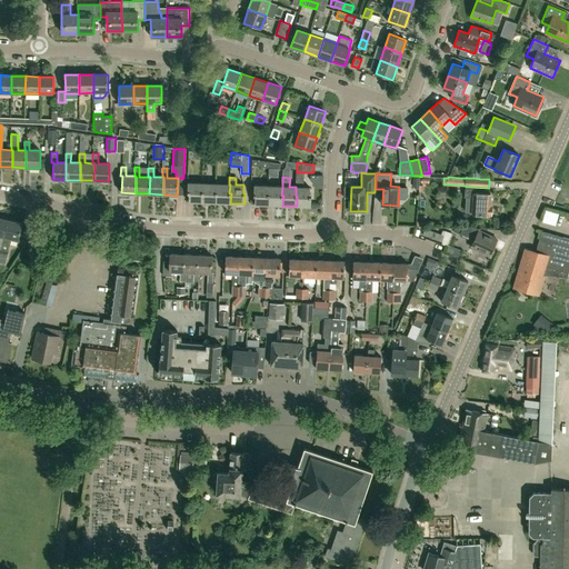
[(297,197),(297,206),(310,207),(311,196),(309,196),(310,188),(303,188),(303,178),(296,178),(296,187),(296,197),(297,197)]
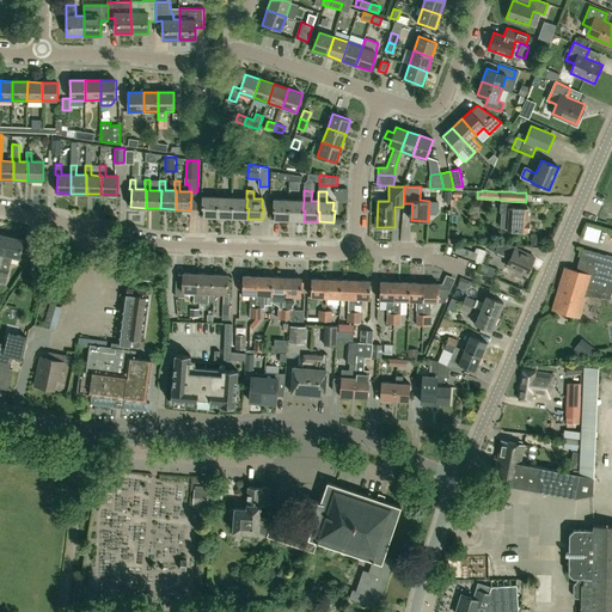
[(216,207),(216,197),(202,196),(201,208),(203,208),(203,216),(218,218),(218,207),(216,207)]
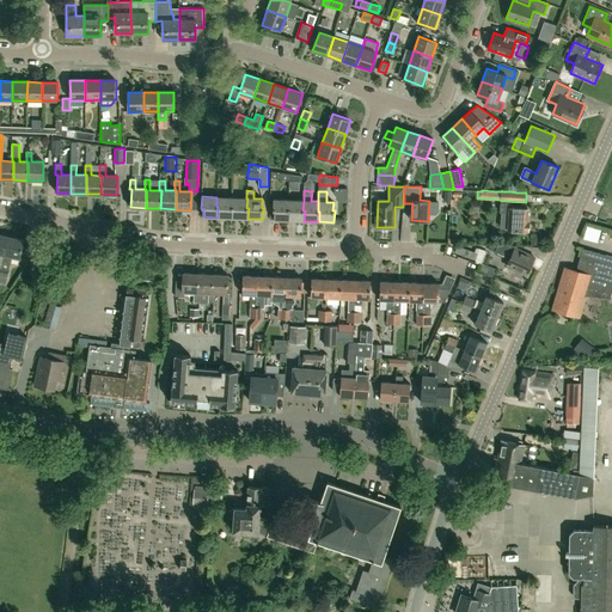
[(232,208),(232,197),(216,197),(216,207),(218,207),(218,218),(233,218),(233,208),(232,208)]
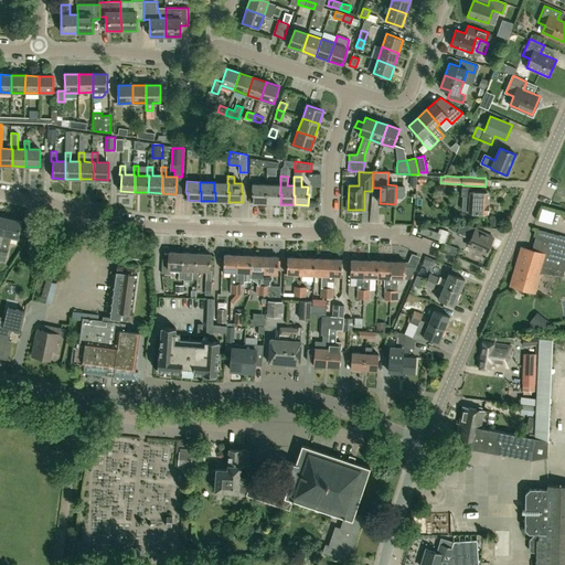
[(228,183),(227,183),(214,182),(214,192),(215,192),(215,201),(228,202),(230,192),(227,192),(228,183)]
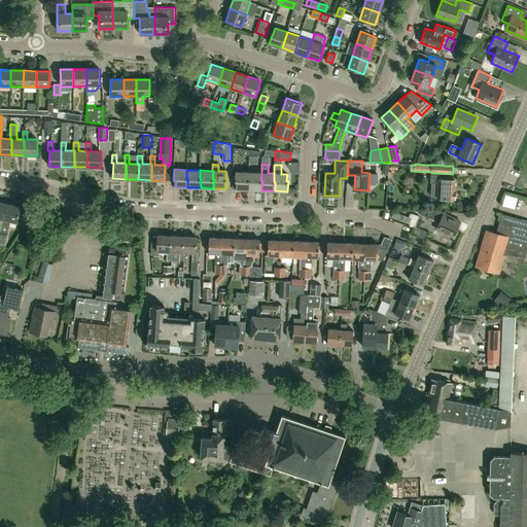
[(248,181),(248,172),(235,172),(235,182),(237,182),(236,189),(249,189),(249,181),(248,181)]
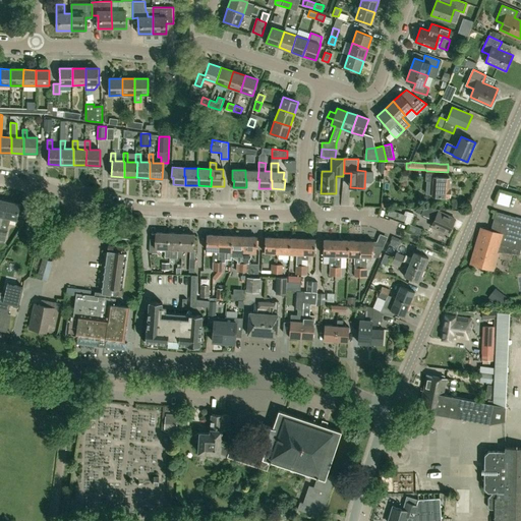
[(257,179),(258,171),(245,170),(245,179),(246,179),(246,187),(258,188),(259,179),(257,179)]
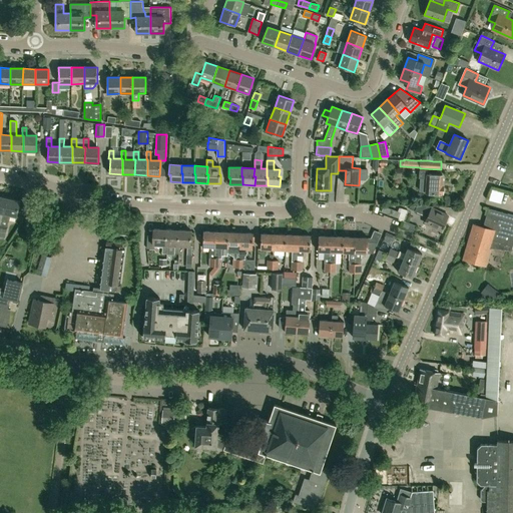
[(442,193),(444,192),(445,188),(443,186),(443,185),(441,185),(442,175),(427,174),(427,170),(419,170),(419,178),(420,178),(419,190),(426,191),(425,192),(442,193)]
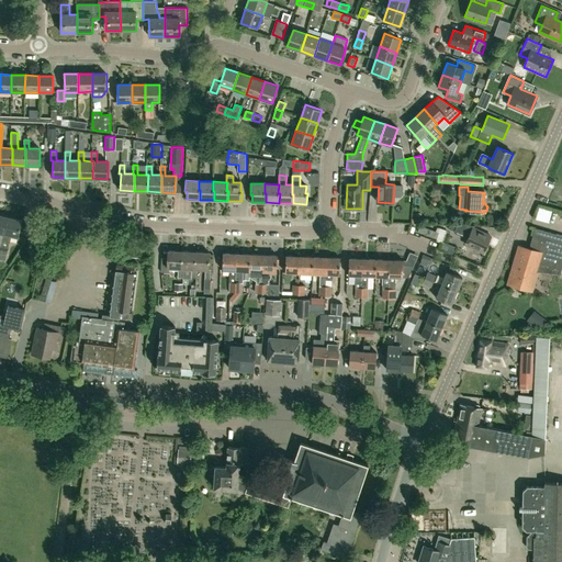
[(8,217),(0,248),(0,257),(6,259),(7,255),(10,243),(11,236),(18,237),(21,221),(8,217)]
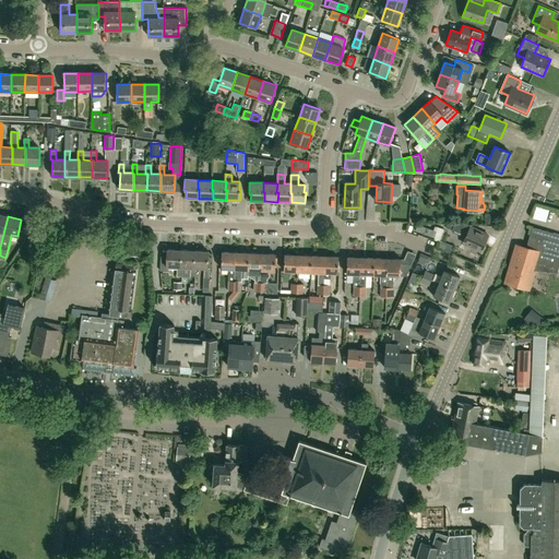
[(436,226),(435,230),(426,227),(417,224),(415,230),(419,233),(427,235),(435,237),(440,239),(444,229),(436,226)]
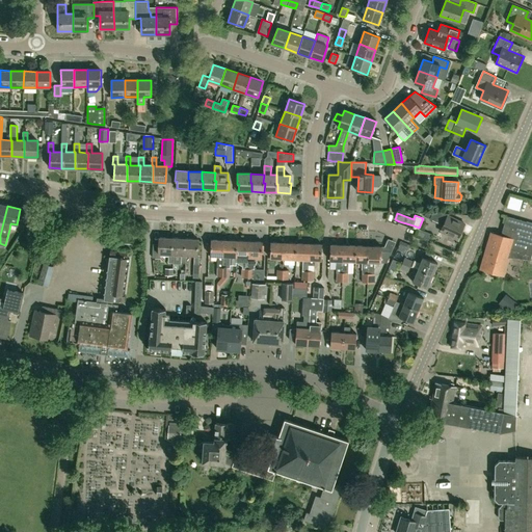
[(457,239),(464,224),(448,216),(450,213),(425,213),(424,216),(430,218),(444,224),(441,232),(457,239)]
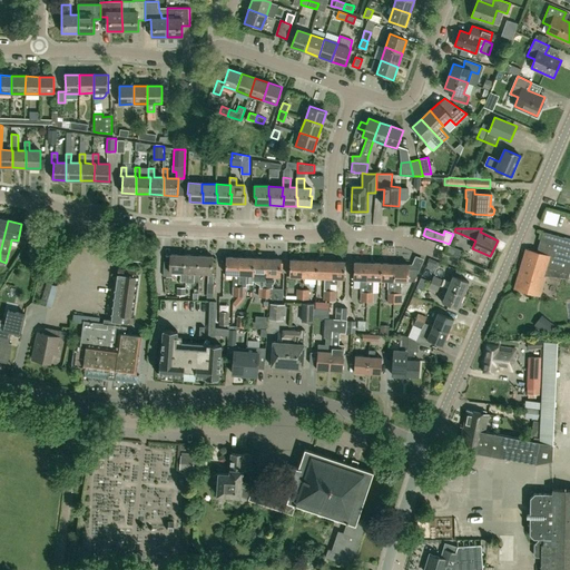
[(45,254),(52,242),(37,232),(29,245),(45,254)]
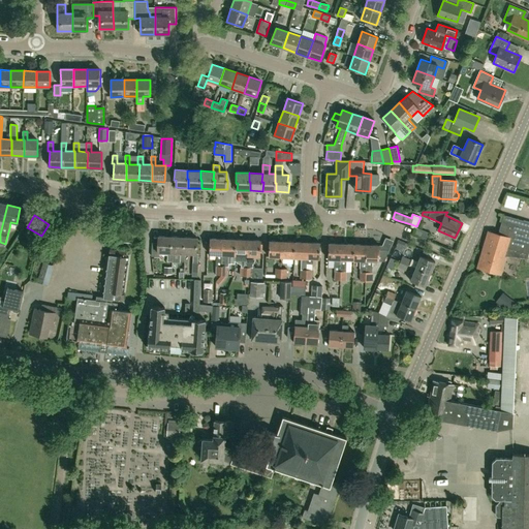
[(527,258),(528,252),(528,221),(504,215),(498,235),(489,231),(477,267),(497,273),(501,274),(507,255),(527,258)]
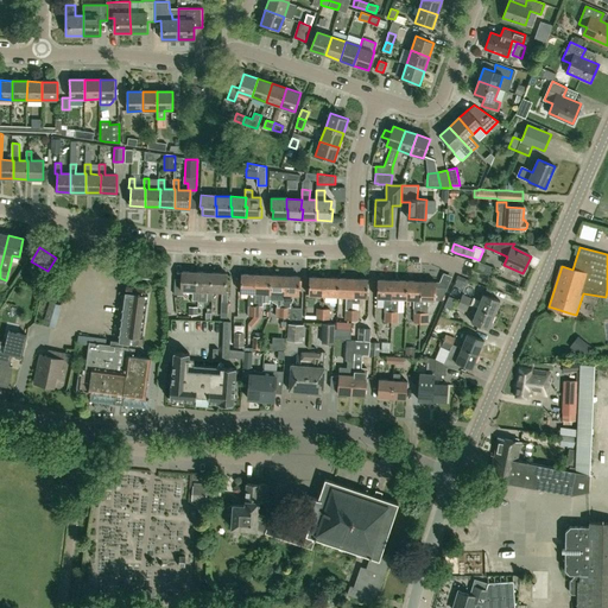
[(107,264),(107,258),(80,253),(78,260),(107,264)]
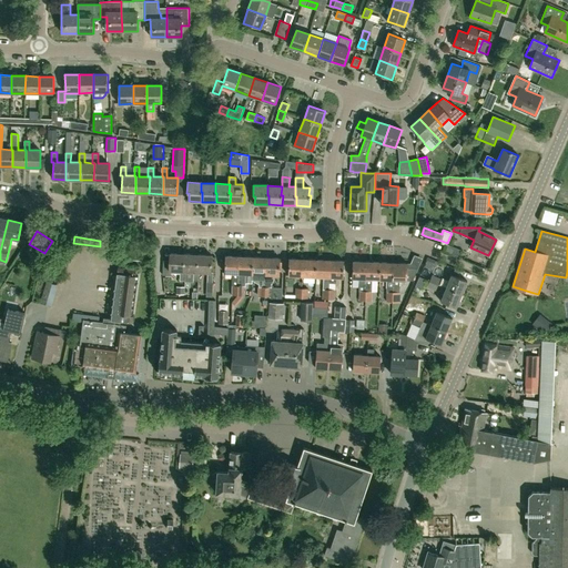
[(58,267),(62,250),(56,247),(51,265),(58,267)]
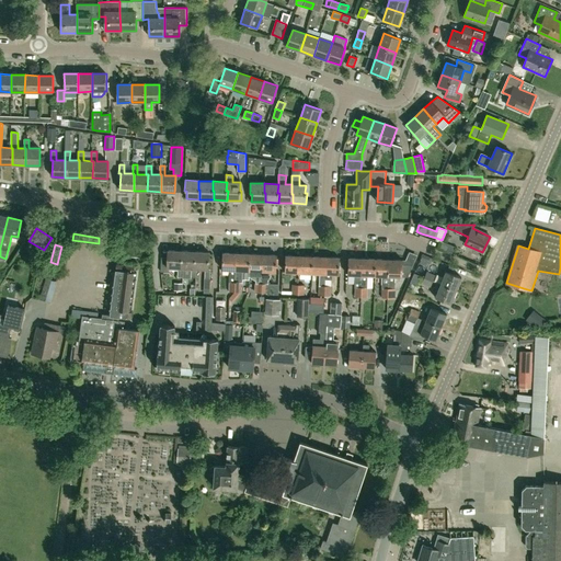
[(180,267),(181,251),(168,251),(168,258),(161,256),(161,272),(169,272),(169,267),(178,267),(178,276),(182,277),(183,268),(180,267)]
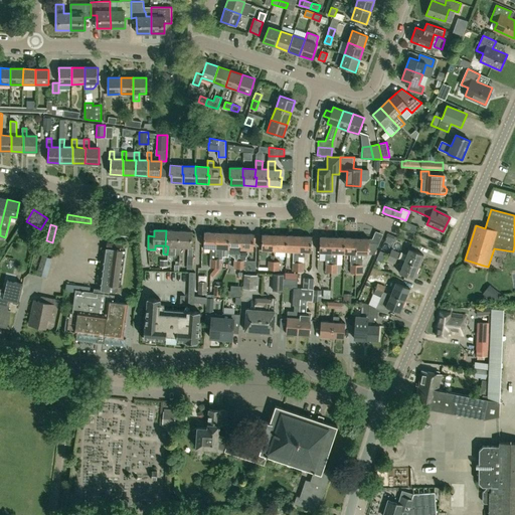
[(178,246),(179,231),(166,230),(165,245),(168,246),(176,246),(175,254),(174,254),(174,266),(180,266),(180,254),(180,246),(178,246)]
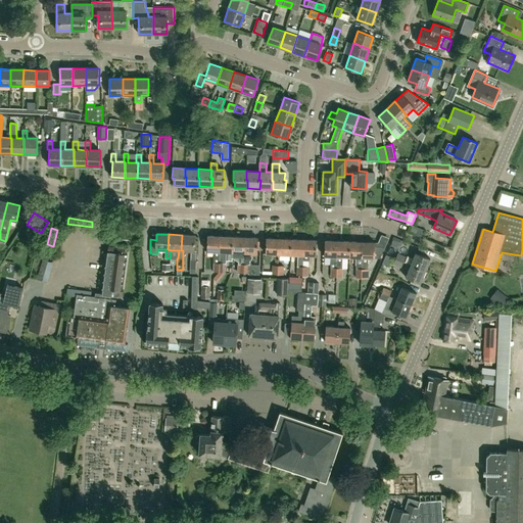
[(181,250),(183,250),(191,250),(191,258),(195,258),(195,251),(194,251),(194,235),(182,235),(181,250)]
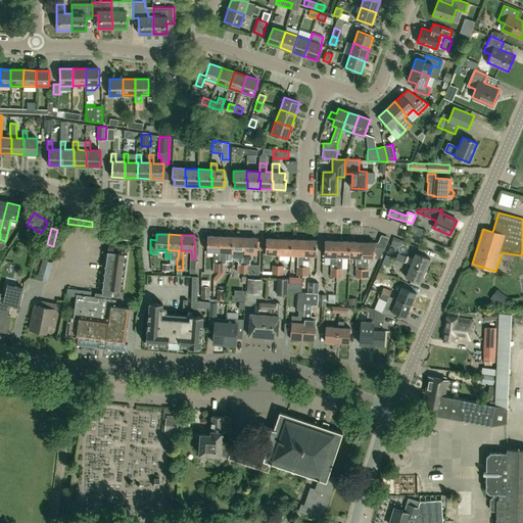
[(219,272),(220,237),(207,236),(206,251),(214,251),(214,272),(219,272)]
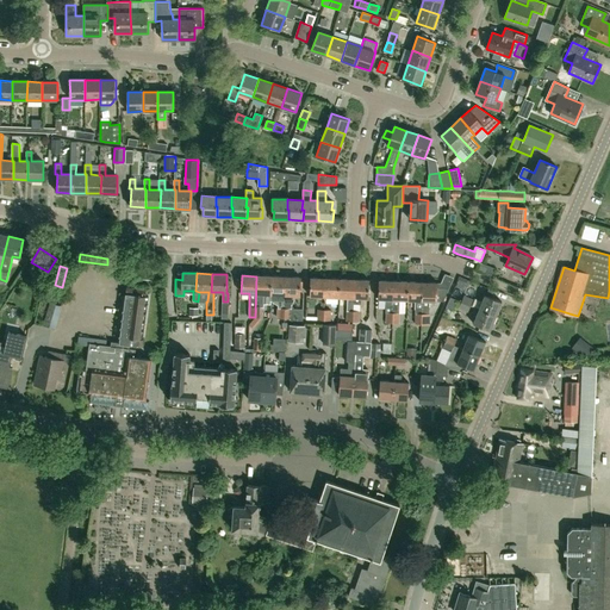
[(271,294),(272,277),(256,277),(255,317),(261,318),(261,303),(271,303),(271,302),(269,300),(269,294),(271,294)]
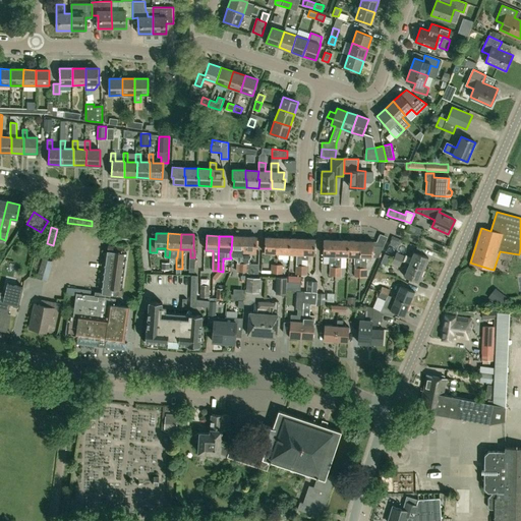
[(242,272),(244,237),(232,236),(231,251),(230,251),(230,256),(231,257),(237,261),(237,272),(242,272)]
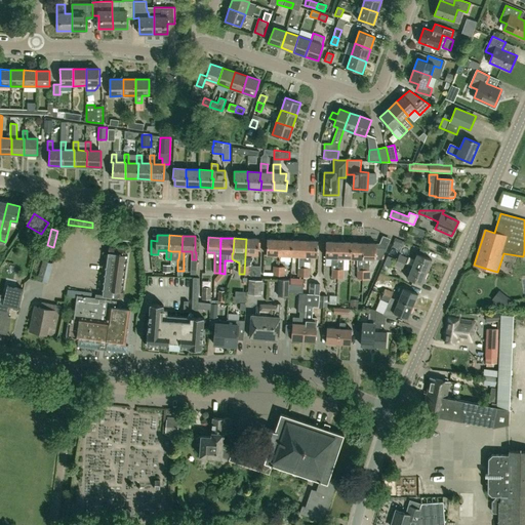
[(246,239),(244,274),(249,275),(250,266),(251,266),(251,263),(253,258),(253,254),(258,254),(258,239),(246,239)]
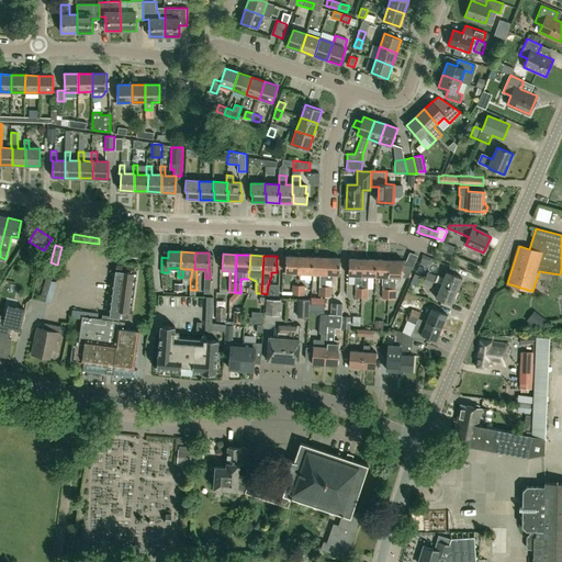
[(299,273),(300,257),(285,256),(285,273),(299,273)]
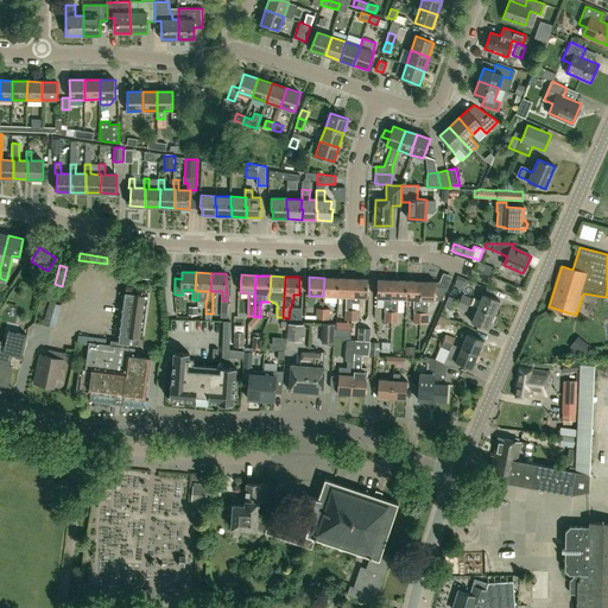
[(339,297),(339,278),(324,278),(323,296),(339,297)]
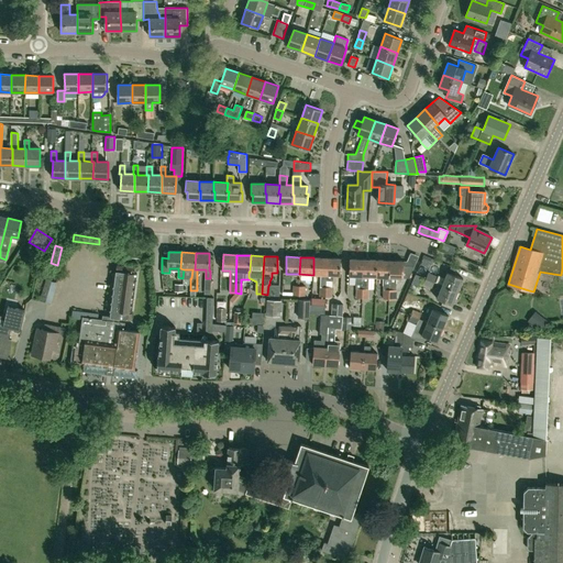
[(327,258),(313,257),(313,275),(321,275),(320,296),(326,296),(326,286),(327,280),(327,258)]
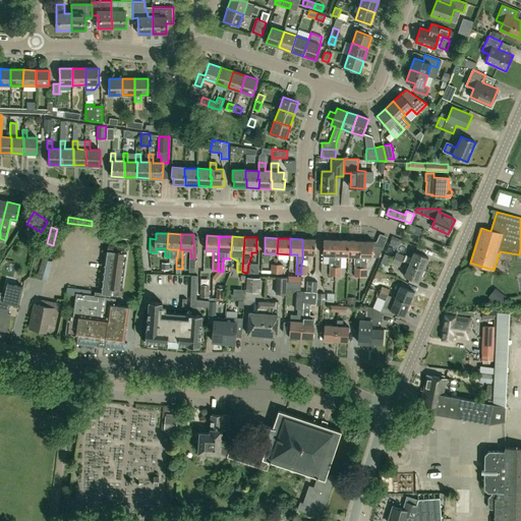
[(302,239),(302,259),(308,259),(308,254),(314,254),(315,239),(302,239)]
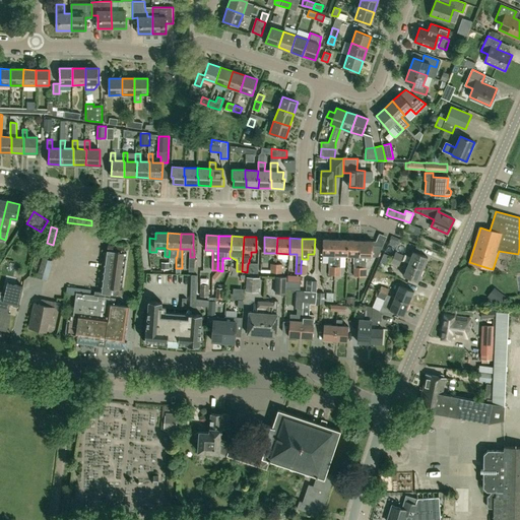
[(334,275),(336,240),(323,240),(323,255),(329,255),(329,266),(329,275),(334,275)]
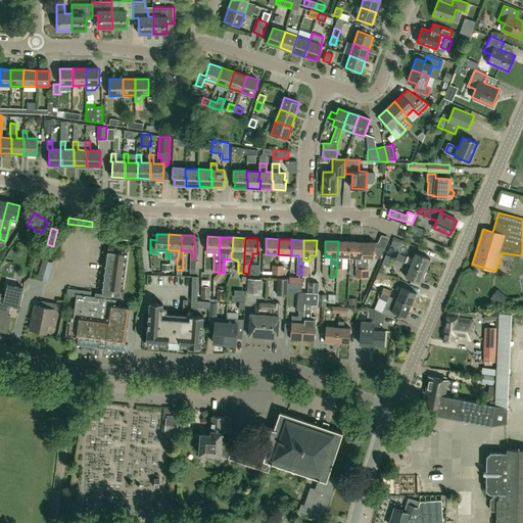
[(349,257),(350,242),(338,241),(336,277),(342,277),(342,268),(343,257),(349,257)]
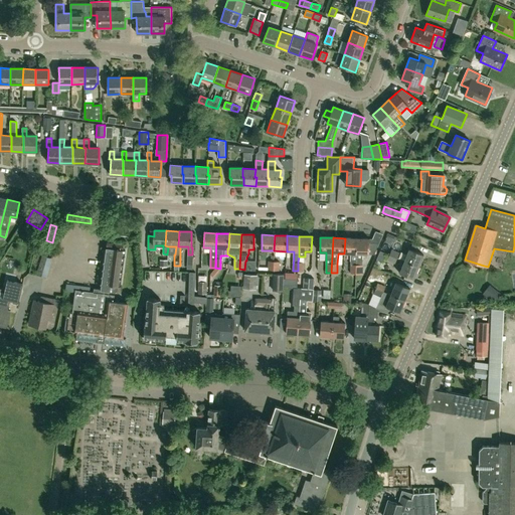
[(355,274),(357,238),(345,238),(344,253),(350,253),(350,265),(350,266),(350,274),(355,274)]
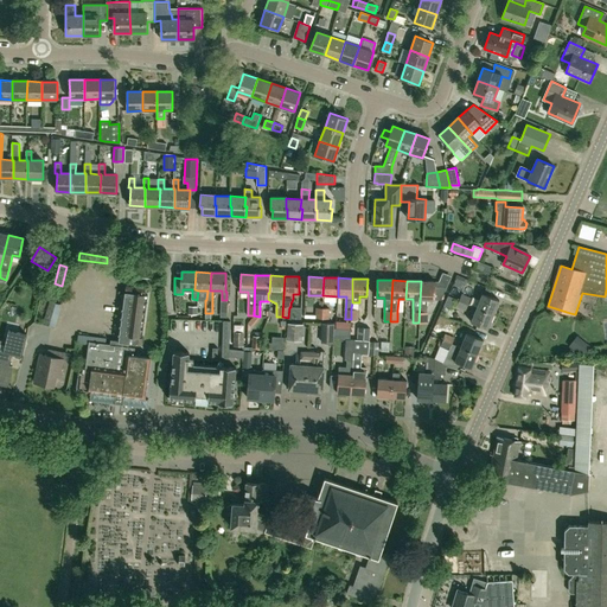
[(427,313),(427,300),(441,300),(446,287),(435,287),(435,282),(421,281),(419,323),(426,323),(426,313),(427,313)]
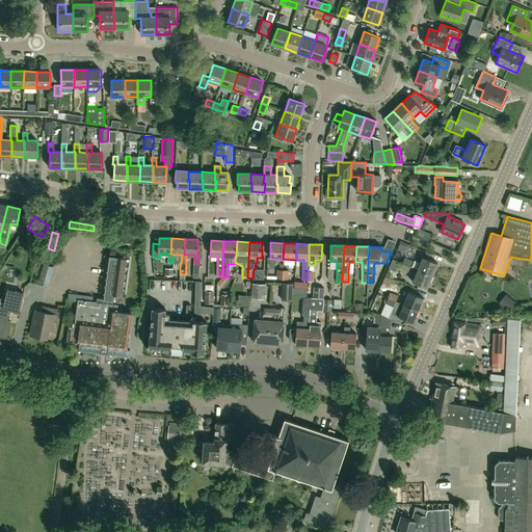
[(68,299),(78,300),(75,321),(70,320),(68,340),(68,341),(68,343),(69,344),(70,345),(72,345),(73,346),(74,346),(75,345),(76,345),(77,344),(78,342),(78,341),(79,341),(78,351),(129,357),(130,350),(125,349),(125,347),(126,347),(130,313),(117,312),(118,306),(112,304),(112,300),(124,302),(129,259),(127,258),(127,253),(110,250),(104,299),(100,298),(100,302),(92,301),(92,296),(79,294),(69,293),(68,299)]
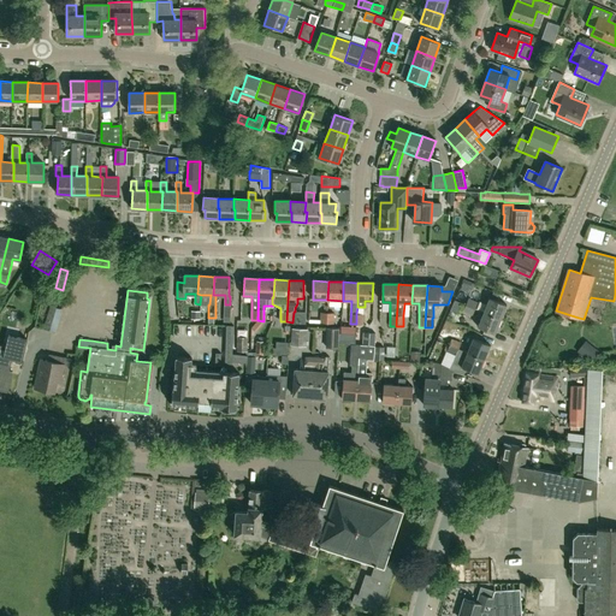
[(484,313),(501,319),(507,304),(490,297),(484,313)]
